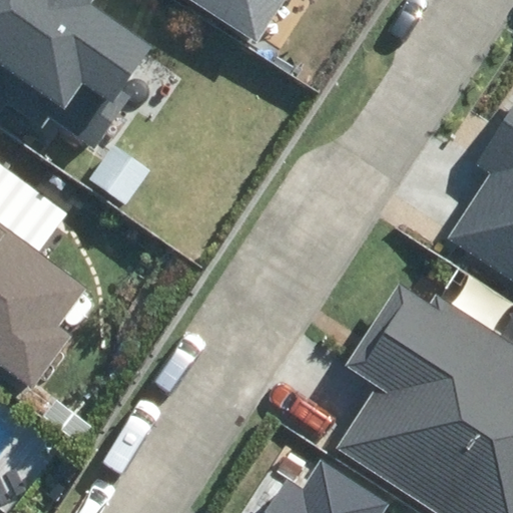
[(52,119),(98,149),(132,99),(121,92),(152,46),(88,3),(90,0),(0,0),(0,117),(3,119),(13,105),(46,127),(52,119)]
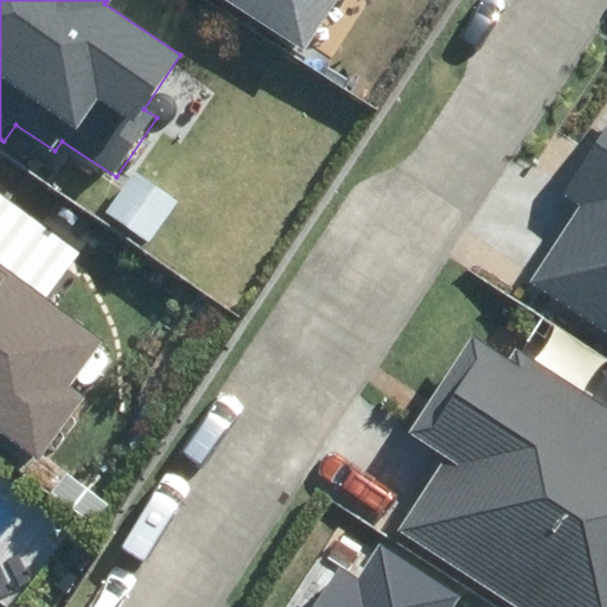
[(231,0),(305,46),(334,0),(231,0)]
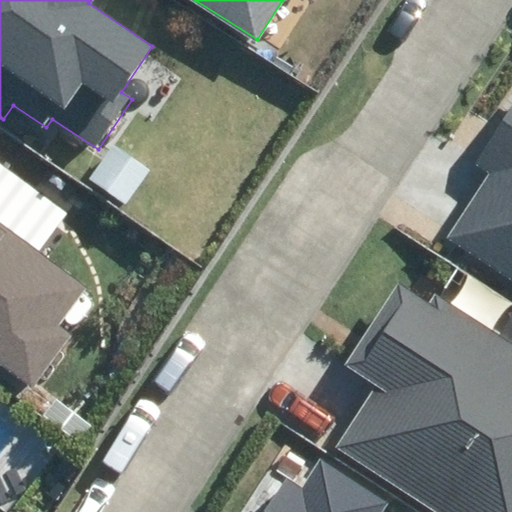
[(488,173),(446,237),(511,279),(511,102),(473,163),(488,173)]
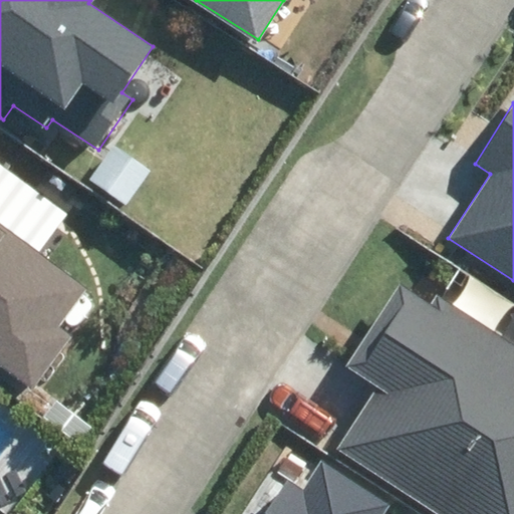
[(0,363),(34,390),(74,336),(57,323),(83,288),(0,226),(0,363)]
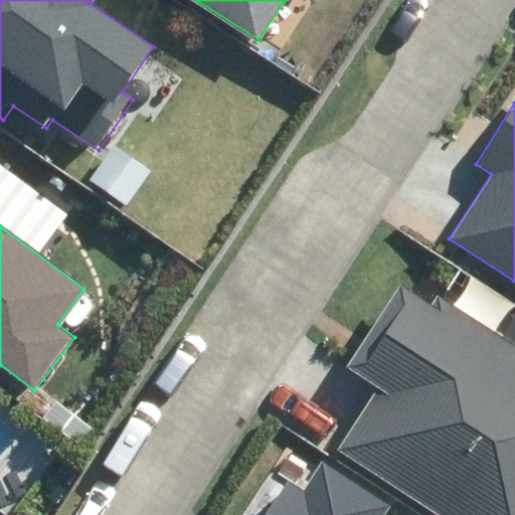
[(377,387),(337,451),(439,514),(514,514),(514,345),(438,297),(432,307),(400,287),(348,369),(377,387)]
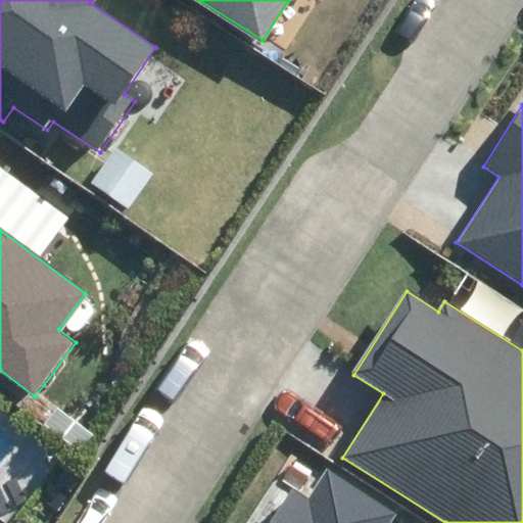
[(390,522),(396,515),(329,470),(311,496),(292,484),(266,522),(390,522)]
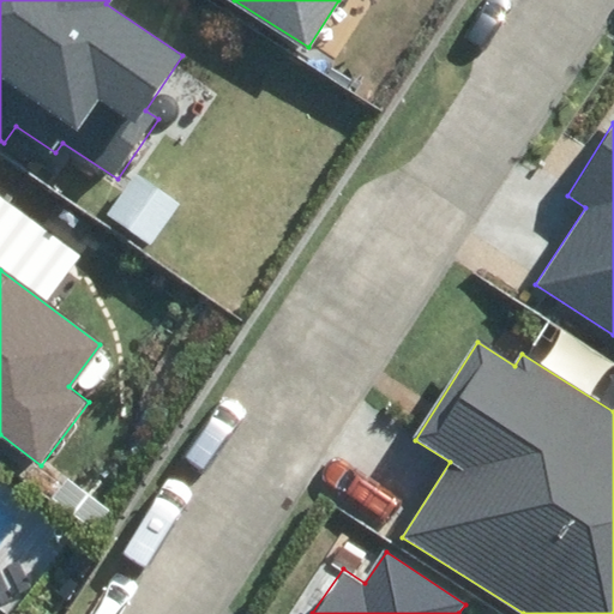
All buildings are outlined.
